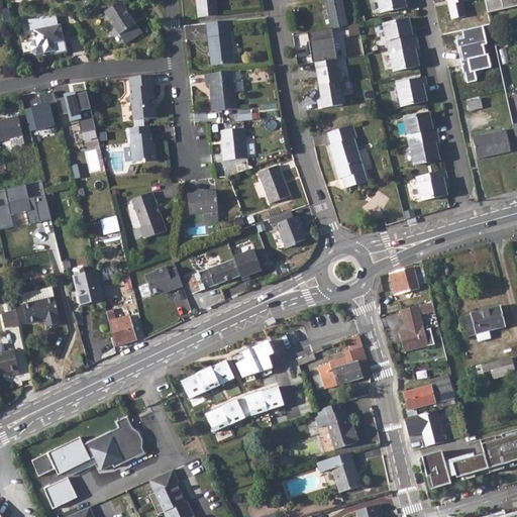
[(120,0),(104,11),(125,42),(141,31),(136,23),(134,23),(124,9),(126,8),(120,0)]
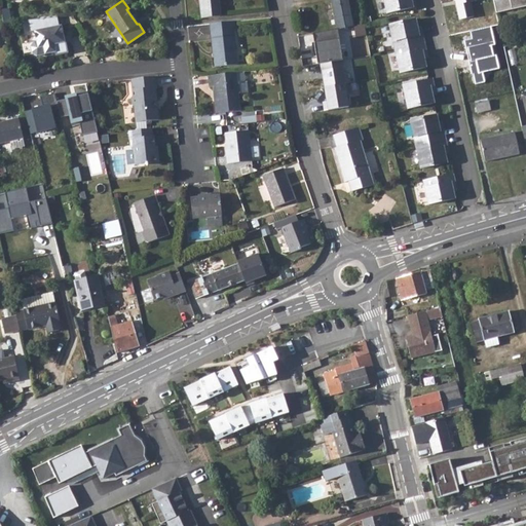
[(200,6),(202,19),(221,16),(219,0),(201,0),(202,5),(200,6)]
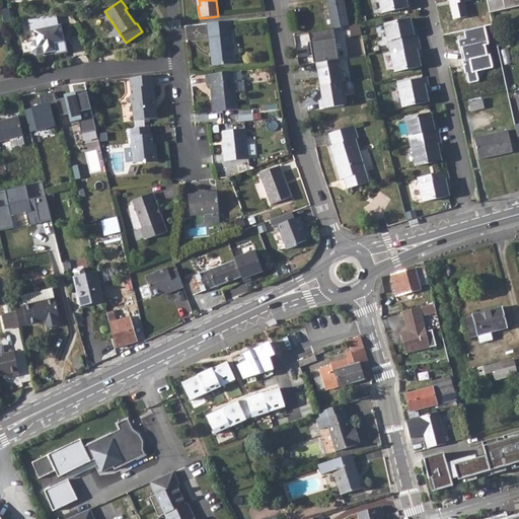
[(325,0),(331,28),(332,28),(348,25),(342,0),(325,0)]
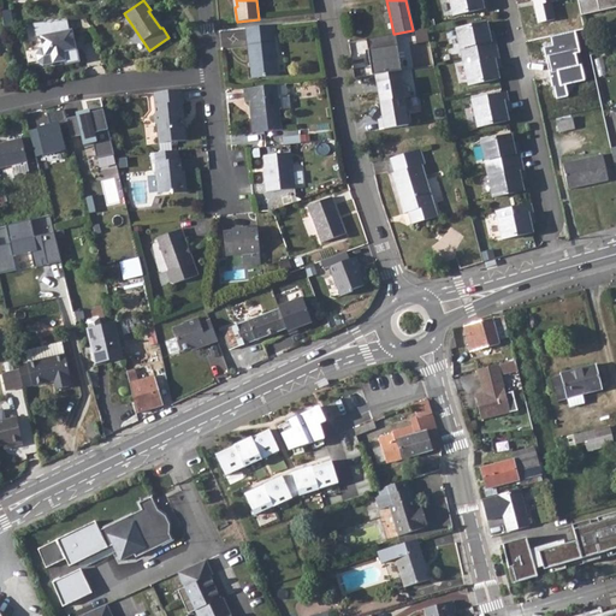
[(449,0),(454,16),(484,10),(481,0),(449,0)]
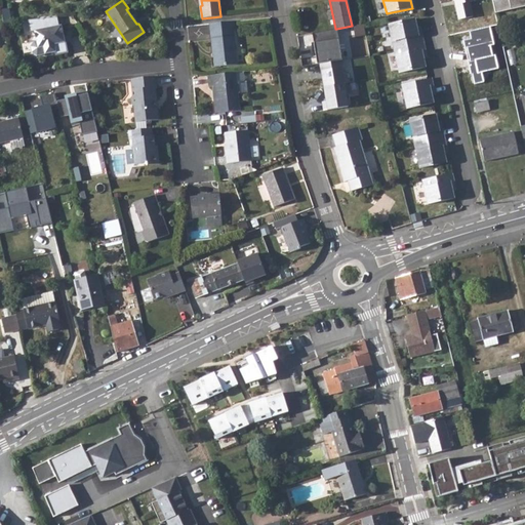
[(453,0),(458,19),(472,15),(469,0),(470,0),(453,0)]
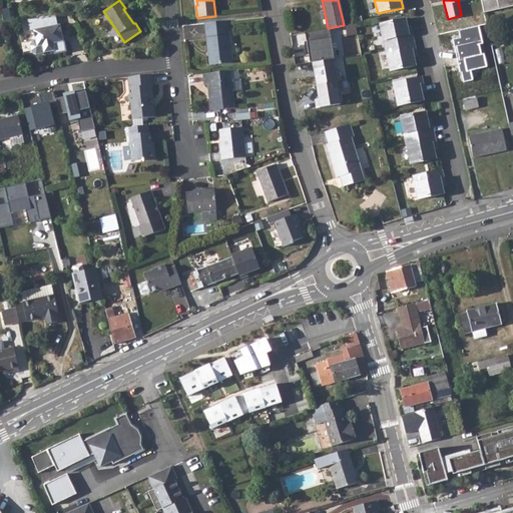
[(499,9),(496,0),(481,0),(484,12),(499,9)]
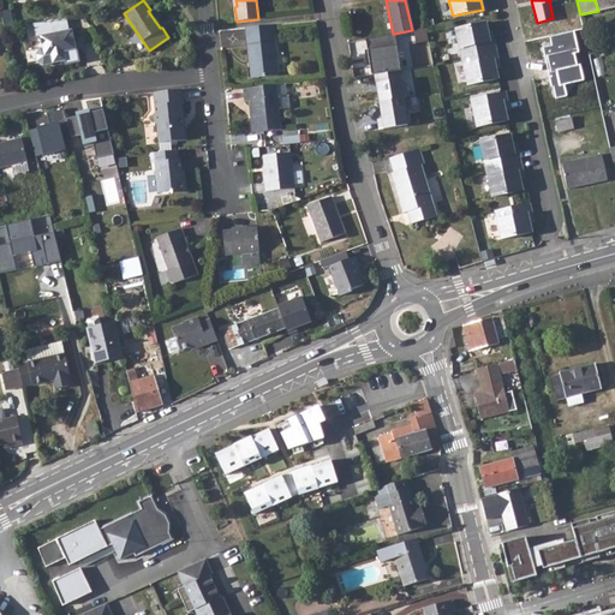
[(614,0),(595,0),(598,11),(610,9),(610,6),(614,5),(614,0)]
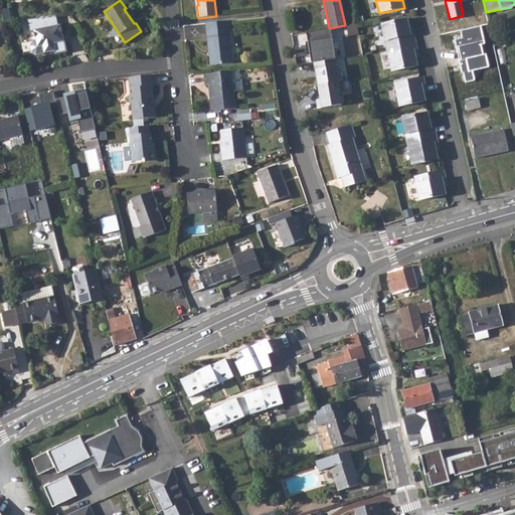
[(1,9),(3,21),(8,21),(11,20),(8,8),(1,9)]
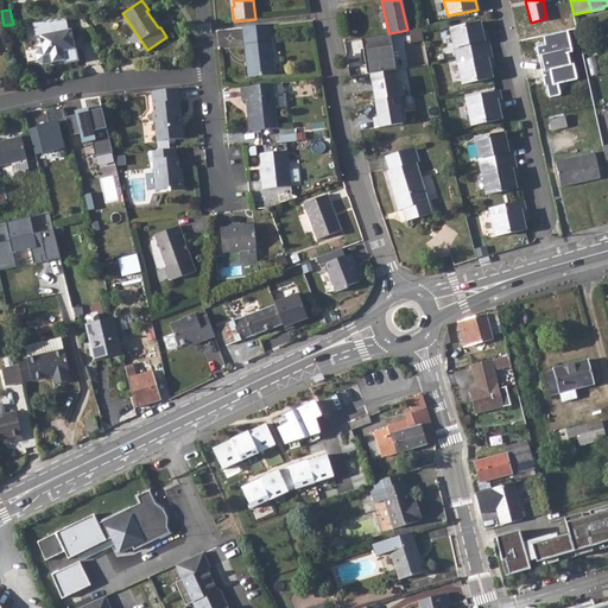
[(67,19),(31,23),(33,36),(39,35),(40,45),(38,46),(35,52),(36,61),(42,64),(51,62),(51,59),(58,58),(59,61),(65,59),(67,63),(80,61),(73,29),(69,29),(67,19)]
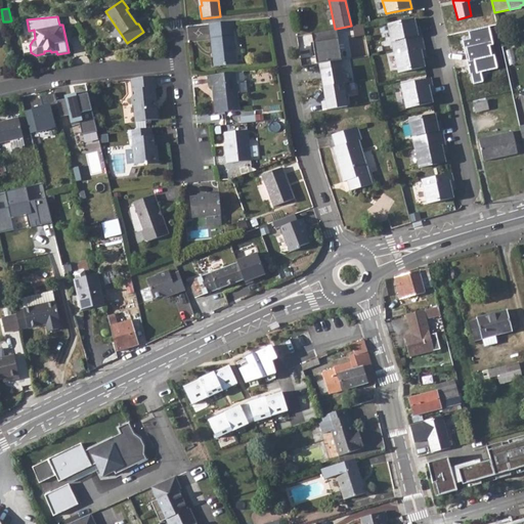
[(388,25),(398,73),(424,68),(423,58),(421,53),(425,52),(421,33),(417,34),(416,28),(413,19),(388,25)]
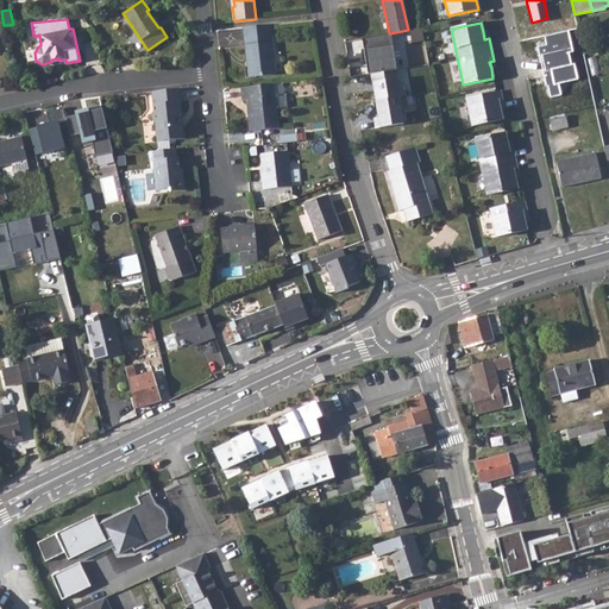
[(244,29),(245,37),(250,79),(275,76),(271,35),(275,35),(274,25),(244,29)]
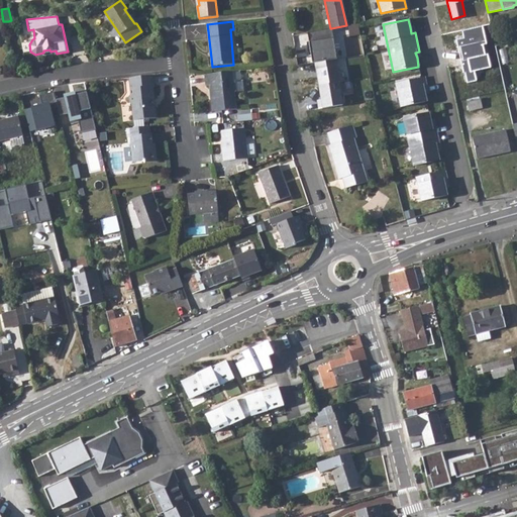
[(458,40),(467,83),(478,80),(476,71),(492,68),(490,54),(485,55),(483,44),(486,43),(483,26),(463,30),(466,39),(458,40)]
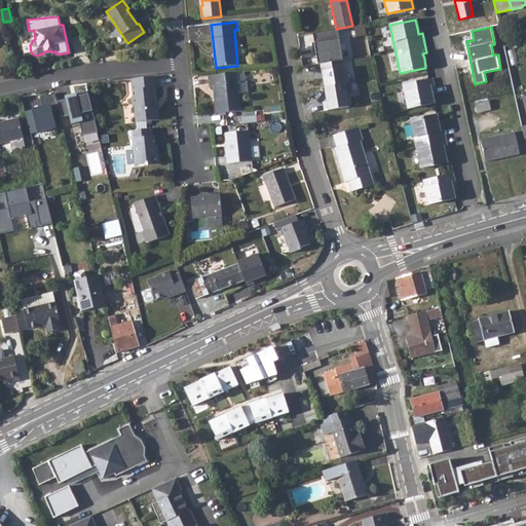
[(313,33),(318,65),(343,61),(337,29),(336,29),(313,33)]
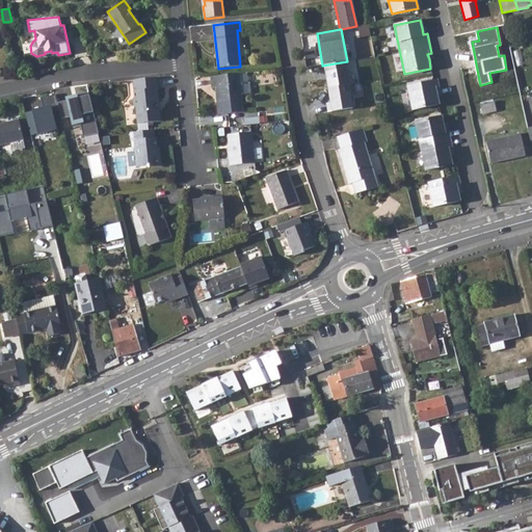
[(347,61),(322,65),(330,111),(354,107),(347,61)]
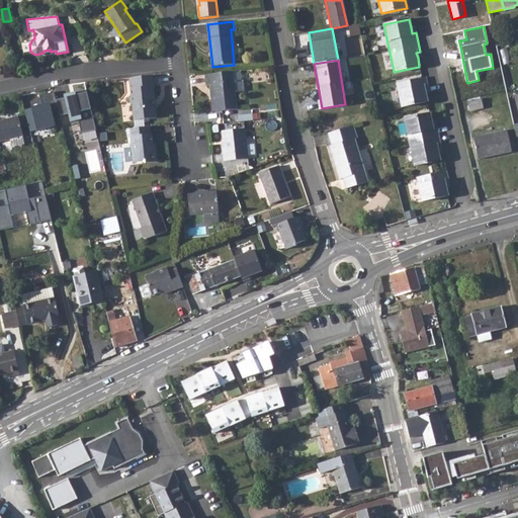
[(233,72),(205,75),(205,84),(209,84),(210,90),(214,92),(214,96),(211,99),(213,112),(237,110),(235,92),(237,90),(237,85),(234,83),(233,72)]
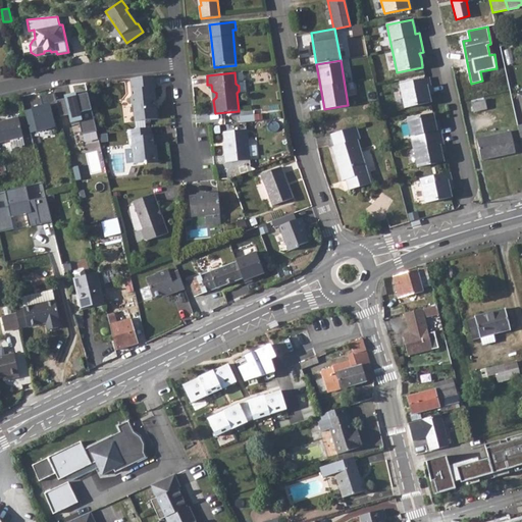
[(155,76),(129,79),(131,96),(128,99),(129,104),(133,107),(135,122),(158,119),(157,110),(154,108),(154,103),(156,100),(154,88),(156,88),(155,76)]
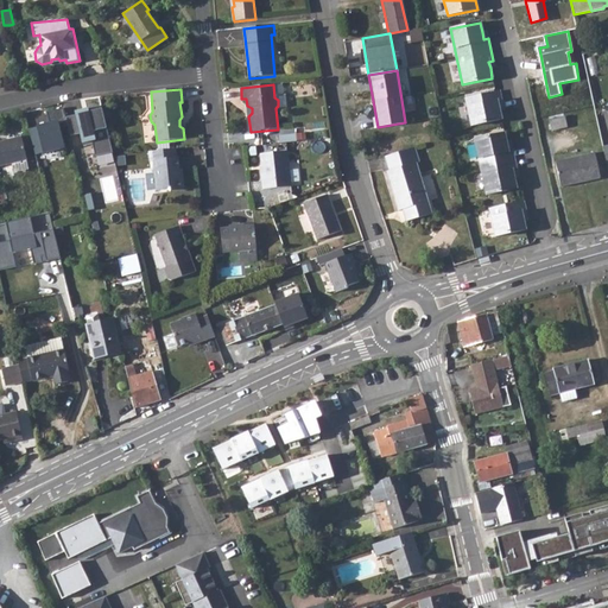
[(466,97),(472,126),(501,119),(499,109),(498,102),(501,102),(499,90),(466,97)]
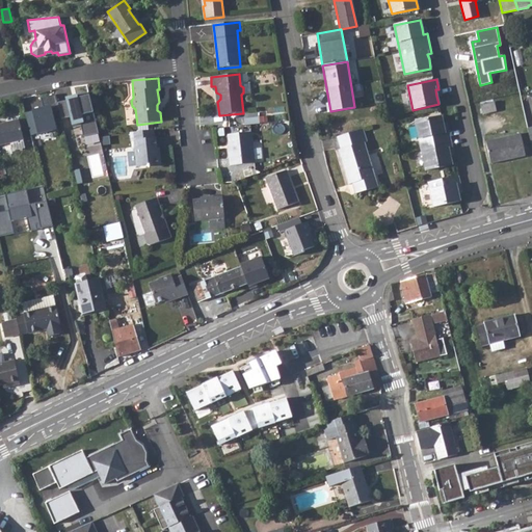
[(43,107),(25,111),(30,133),(54,128),(50,110),(58,108),(55,92),(41,96),(43,107)]
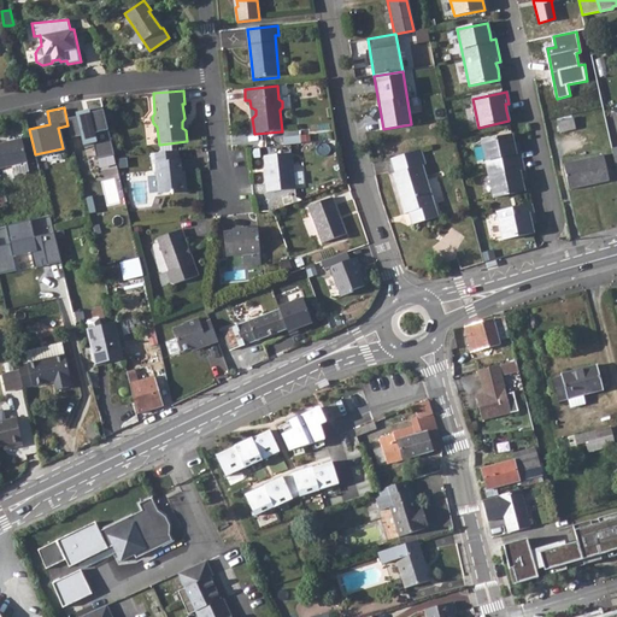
[(116,166),(101,110),(90,112),(89,109),(76,112),(86,147),(94,146),(100,170),(116,166)]
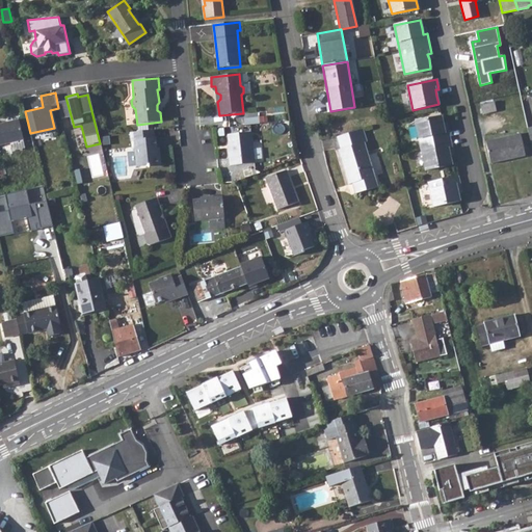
[(495,101),(480,104),(482,114),(497,111),(495,101)]
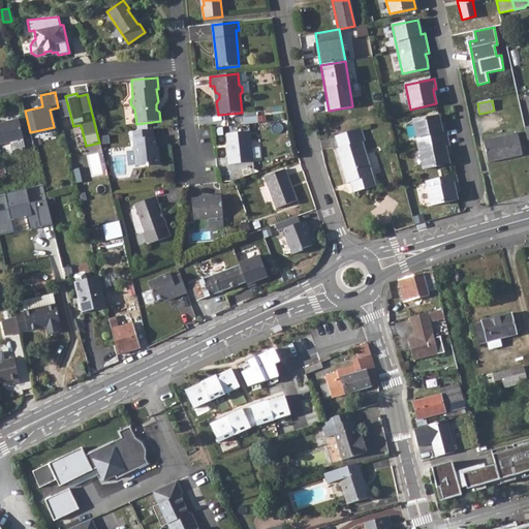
[(412,121),(423,169),(449,163),(447,155),(446,149),(449,149),(445,129),(442,129),(440,124),(439,115),(412,121)]
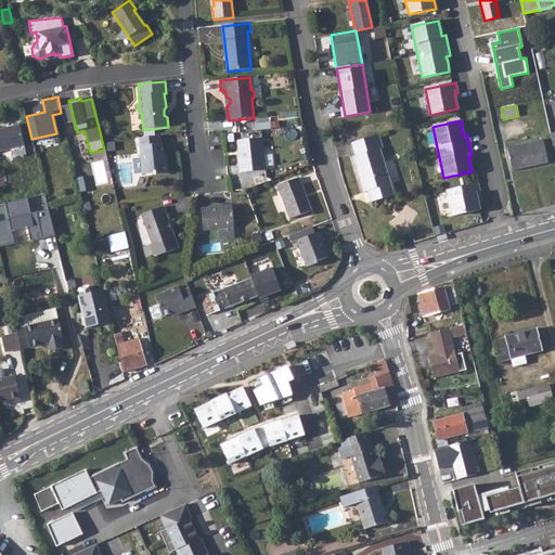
[(0,151),(24,145),(20,125),(0,129),(0,151)]
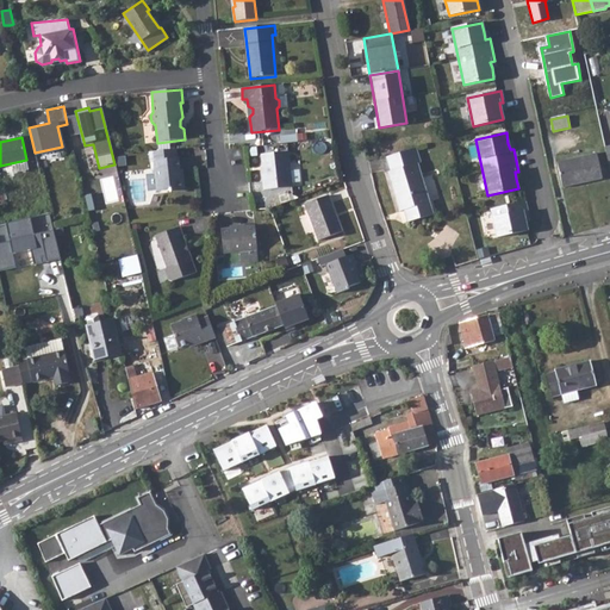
[(175,149),(148,153),(149,162),(153,162),(156,192),(168,191),(170,193),(184,191),(184,181),(180,178),(179,170),(178,159),(175,159),(175,149)]
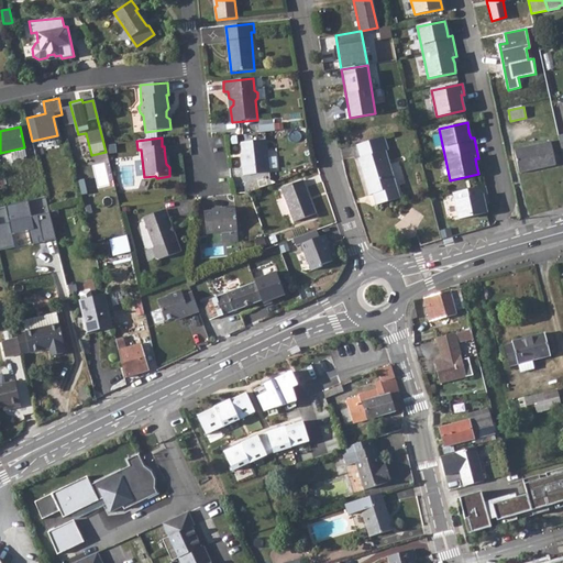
[(384,138),(355,146),(360,158),(356,159),(368,196),(372,195),(375,205),(399,198),(385,151),(388,150),(384,138)]
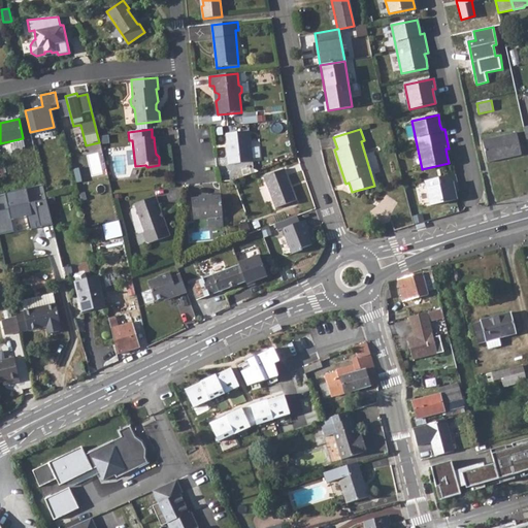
[(228,147),(226,147),(228,164),(253,162),(250,131),(227,134),(228,147)]
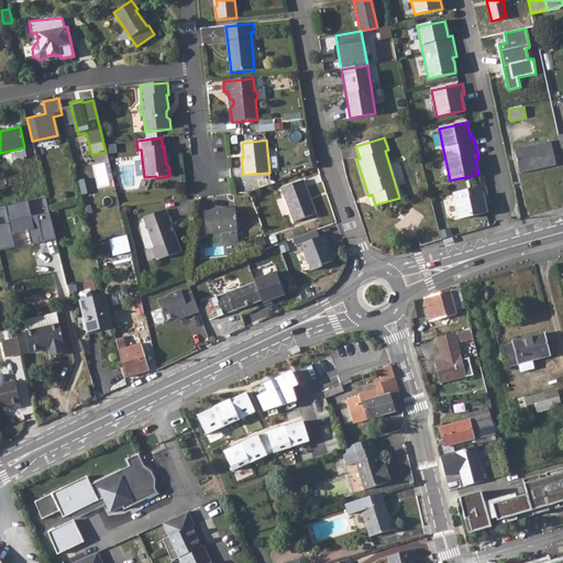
[(551,140),(514,148),(519,173),(556,165),(551,140)]
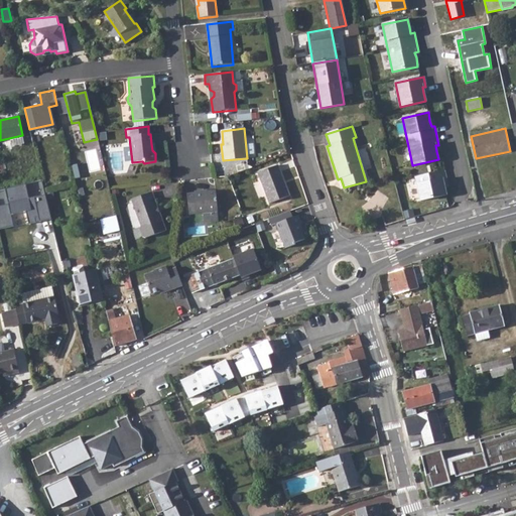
[(89,157),(92,171),(101,169),(98,155),(89,157)]
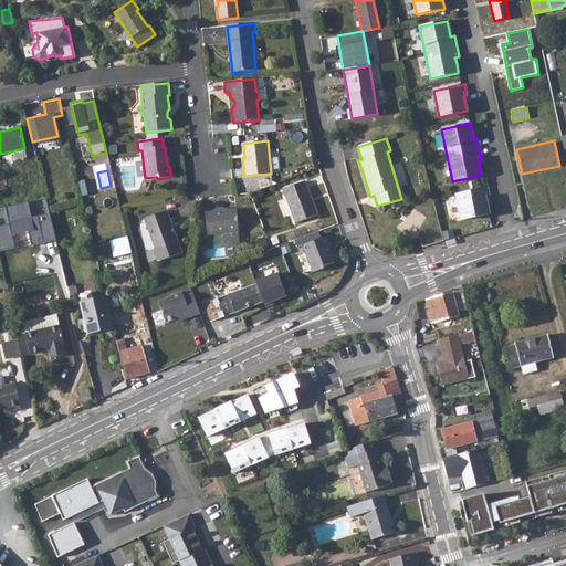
[(306,181),(283,190),(296,223),(318,215),(306,181)]
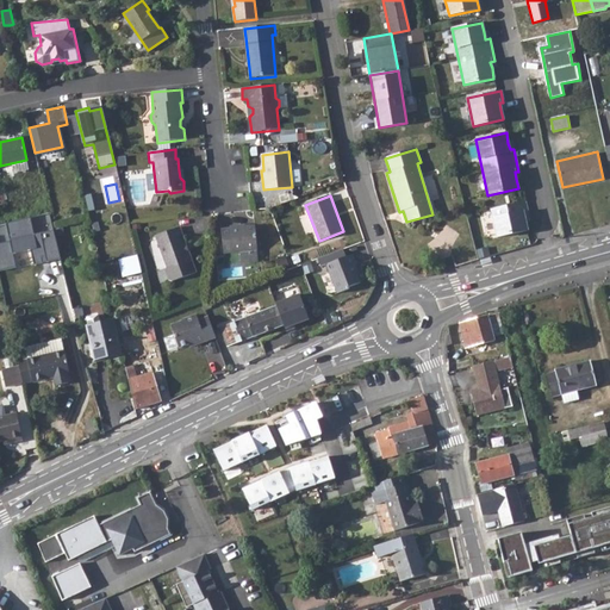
[(491,209),(497,236),(527,230),(524,221),(523,213),(528,212),(524,201),(491,209)]
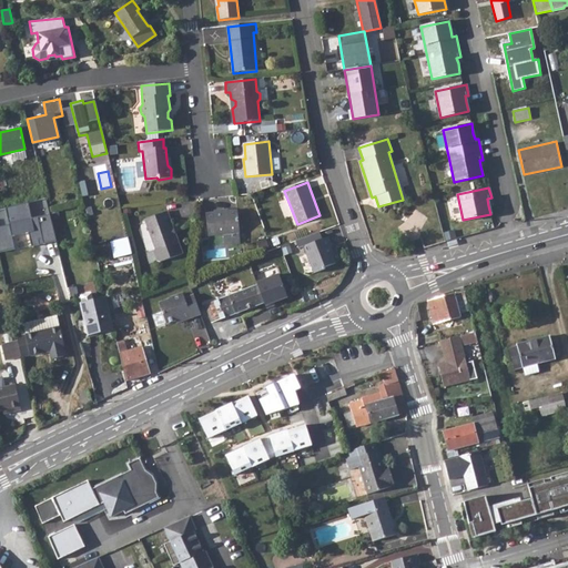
[(31,246),(56,241),(46,199),(0,209),(0,252),(14,249),(14,236),(28,233),(31,246)]
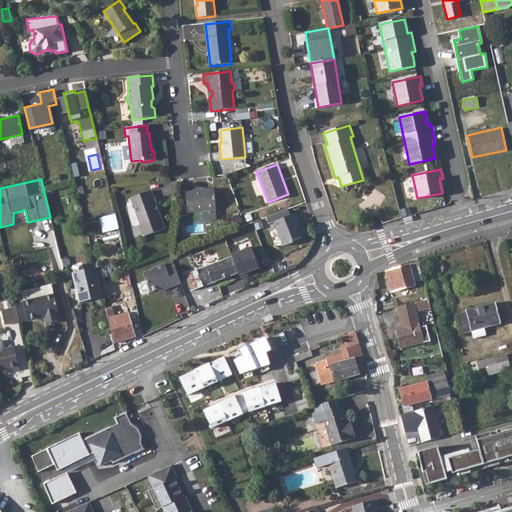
[(192,193),(185,194),(187,213),(215,209),(213,191),(201,192),(200,190),(192,191),(192,193)]
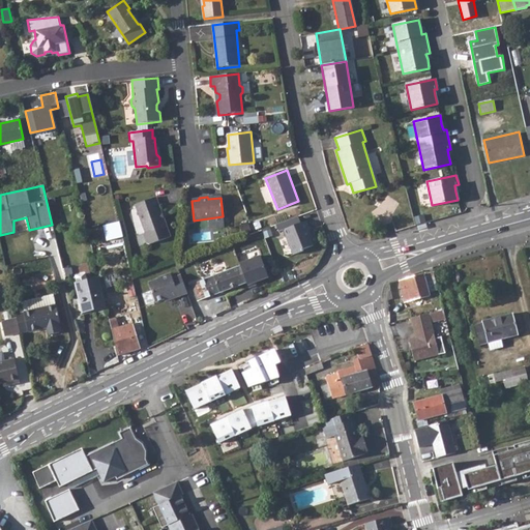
[(155,198),(135,206),(144,233),(143,235),(146,243),(149,245),(171,237),(164,218),(162,218),(159,214),(162,212),(155,198)]
